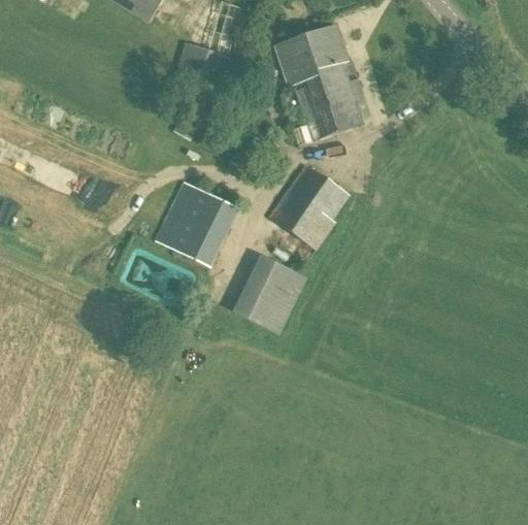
[(109,0),(147,23),(161,0),(109,0)]
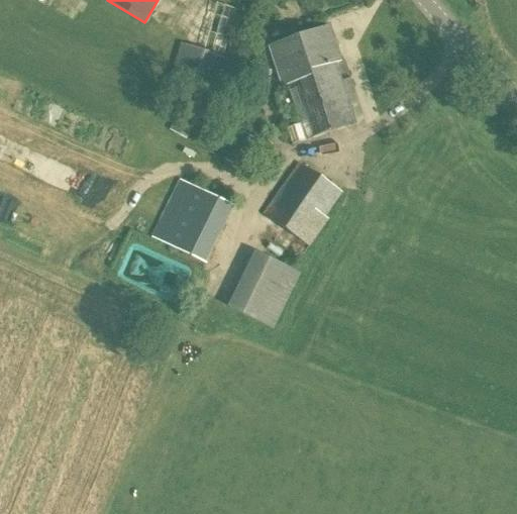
[(215,102),(242,9),(216,2),(203,47),(180,41),(168,90),(215,102)]
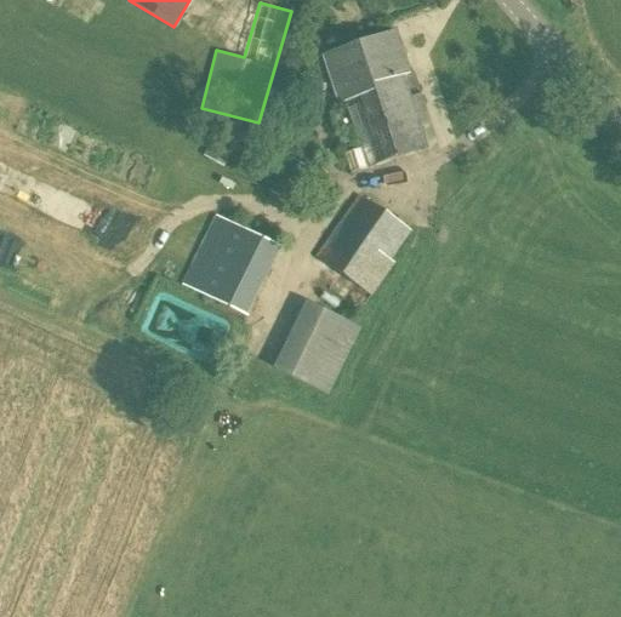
[(427,144),(403,72),(409,69),(396,28),(323,52),(339,100),(345,98),(360,147),(345,152),(351,170),(427,144)]
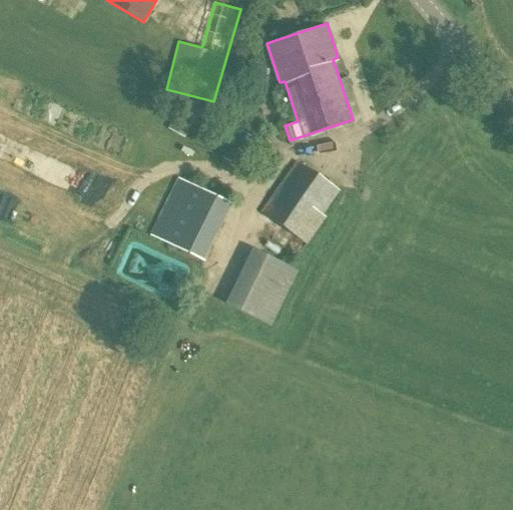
[(308,242),(327,214),(324,212),(340,188),(297,158),(261,210),(308,242)]
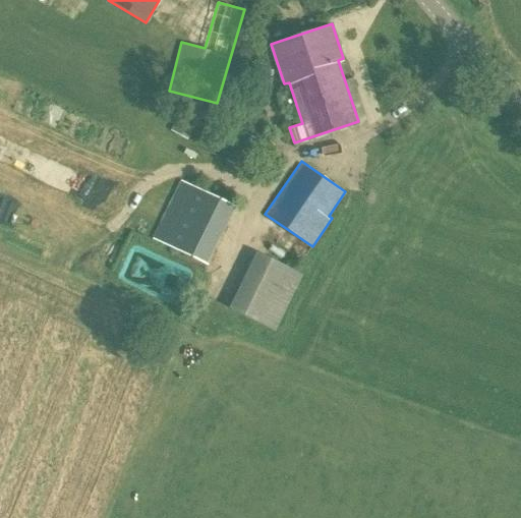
[(208,265),(236,205),(191,183),(162,241),(208,265)]
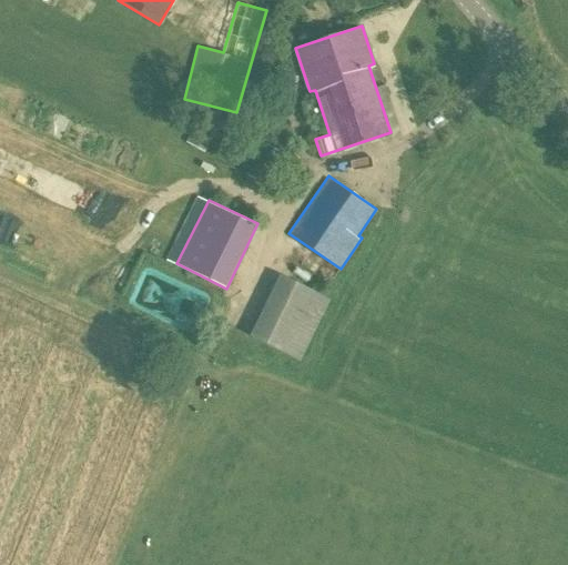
[(301,359),(330,299),(280,272),(250,334),(301,359)]
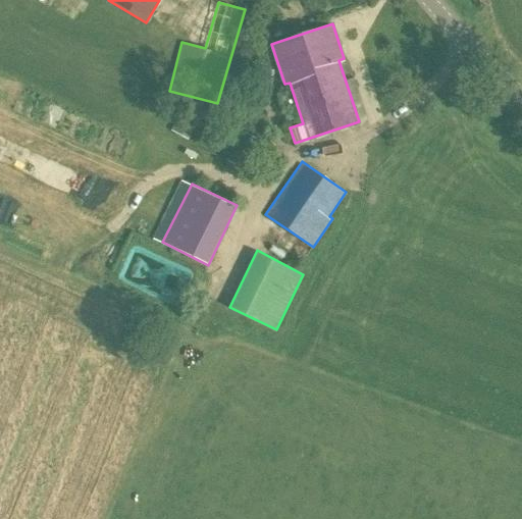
[(161,289),(185,299),(198,271),(174,260),(161,289)]
